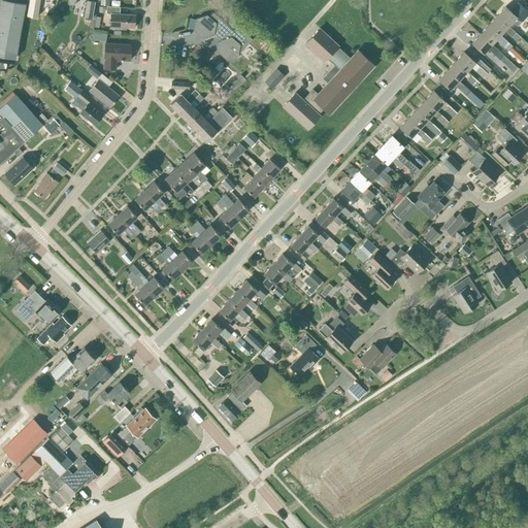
[(11,0),(10,0),(1,0),(1,1),(0,0),(0,57),(14,60),(25,3),(23,3),(11,1),(11,0)]
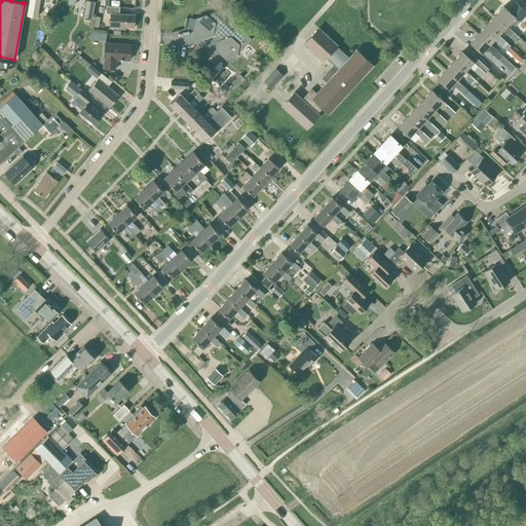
[(29,0),(27,15),(37,16),(39,0),(29,0)]
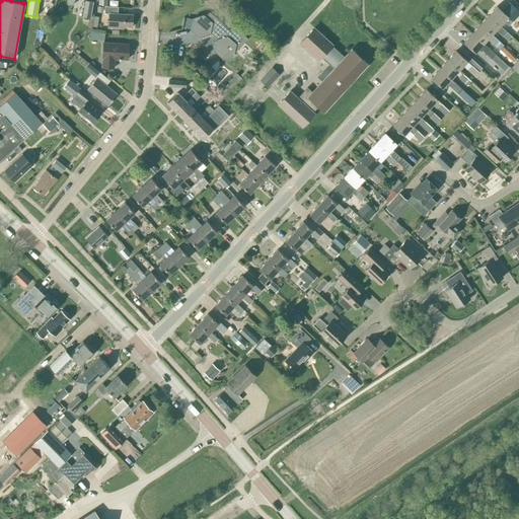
[(82,17),(82,20),(88,21),(88,18),(90,18),(93,2),(84,1),(82,17)]
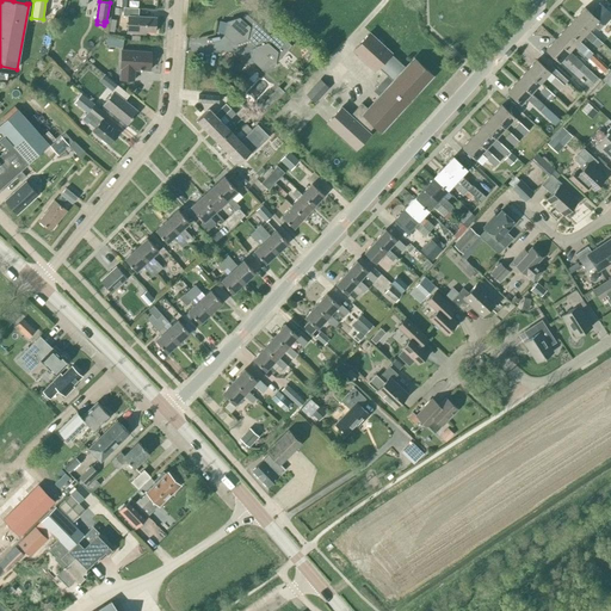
[(591,12),(585,7),(574,18),(587,30),(592,25),(598,30),(606,38),(610,32),(603,25),(610,16),(610,13),(599,2),(591,12)]
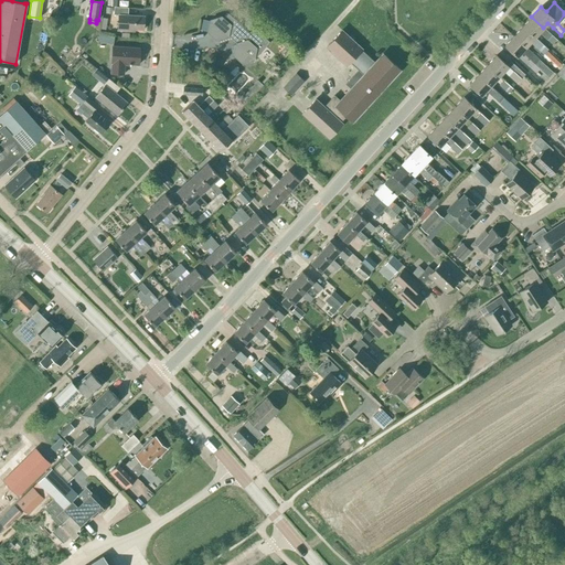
[(144,29),(144,16),(128,14),(128,8),(114,7),(114,14),(119,14),(118,30),(129,31),(129,29),(144,29)]
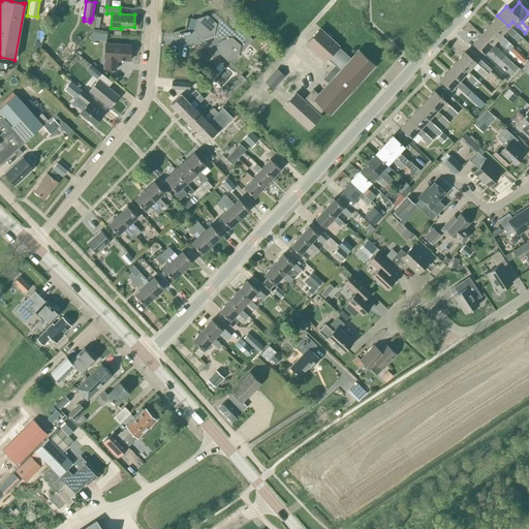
[(251,39),(252,39),(238,26),(235,30),(235,29),(232,31),(219,19),(213,12),(209,18),(207,16),(196,19),(194,30),(203,37),(213,34),(213,33),(221,40),(220,40),(218,52),(226,59),(238,56),(238,53),(239,53),(251,39)]
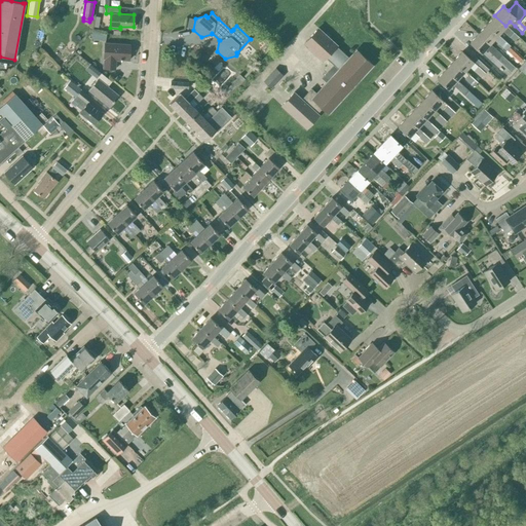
[(511,30),(505,26),(494,15),(486,25),(497,35),(501,31),(514,42),(518,37),(511,30)]
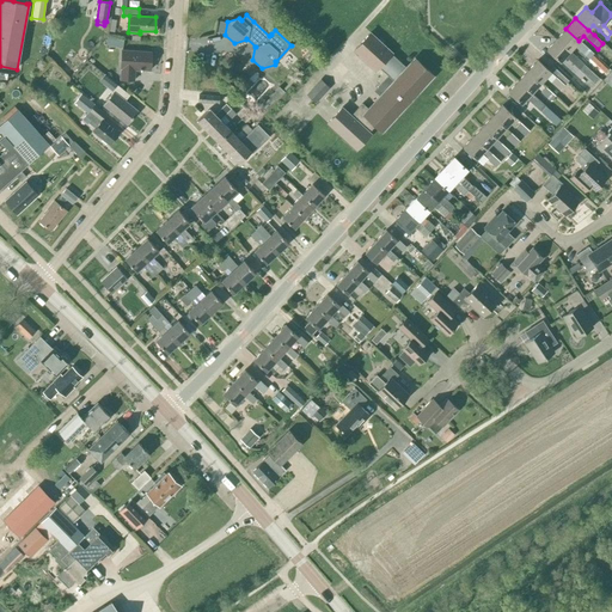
[(565,29),(556,40),(569,51),(579,41),(565,29)]
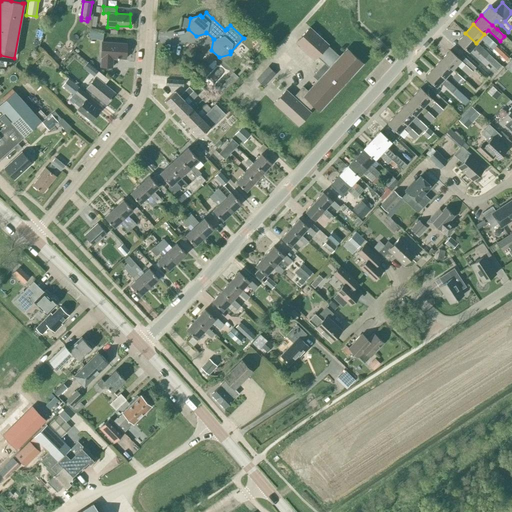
[(286,90),(273,103),(297,125),(310,112),(308,110),(314,104),(320,110),(362,63),(346,48),(339,56),(327,45),(327,44),(309,27),(296,42),(314,59),(317,56),(324,63),(313,75),(318,80),(308,91),(303,86),(293,97),(286,90)]
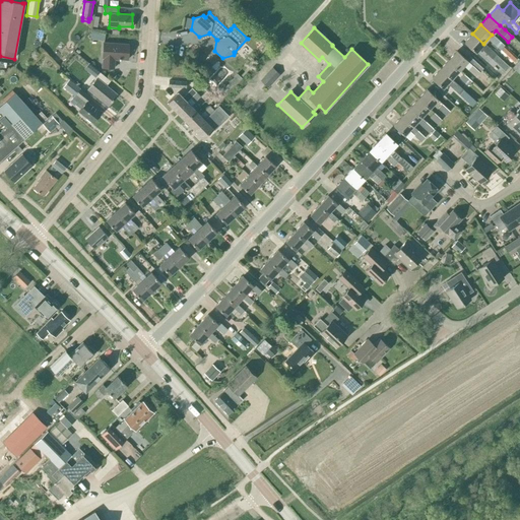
[(489,48),(483,44),(472,34),(464,42),(475,52),(479,48),(492,59),(494,57),(496,55),(489,48)]
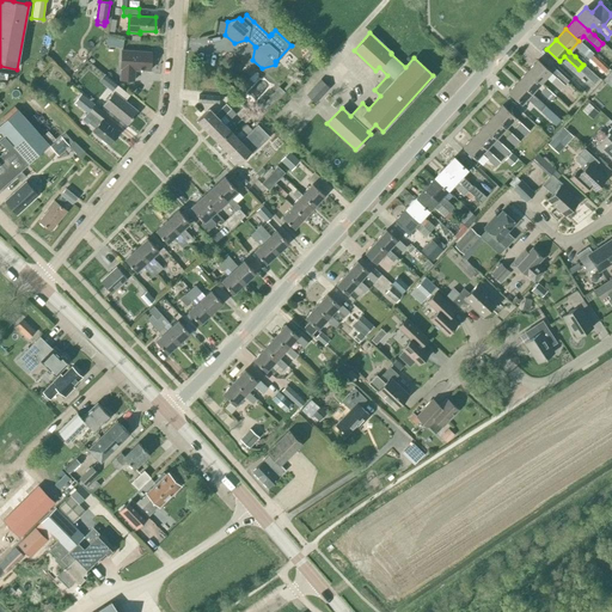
[(580,51),(588,59),(593,54),(585,46),(580,51)]
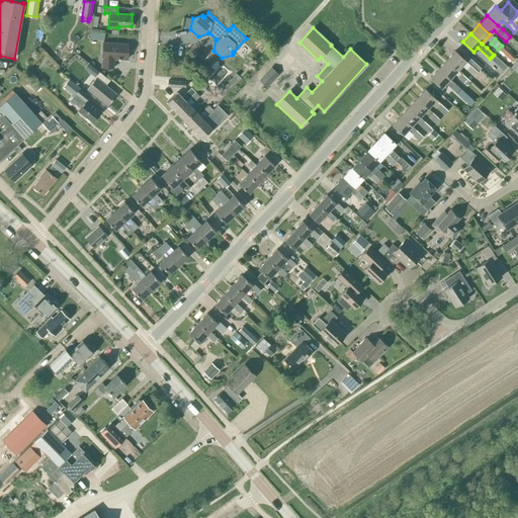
[(102,58),(102,68),(113,68),(113,59),(118,59),(119,60),(119,59),(127,59),(128,44),(102,42),(102,58)]
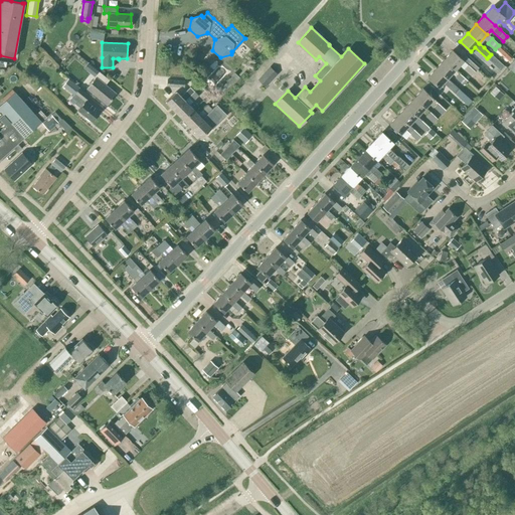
[(496,49),(508,61),(511,58),(499,46),(496,49)]
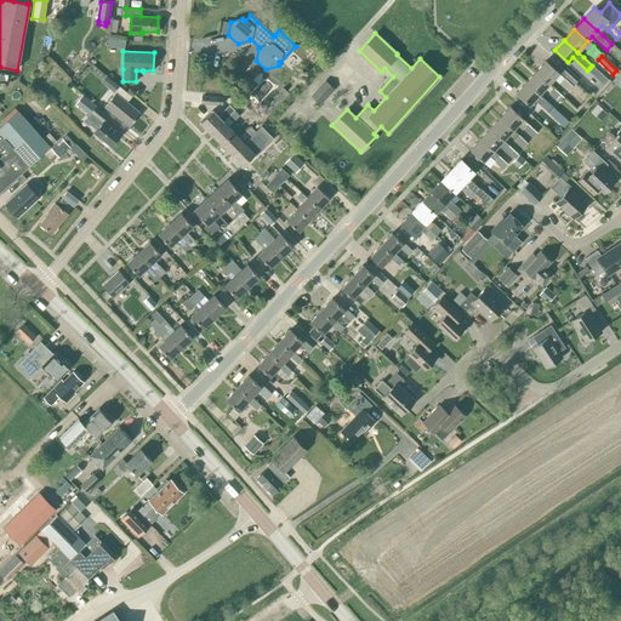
[(545,61),(535,72),(548,84),(558,73),(545,61)]
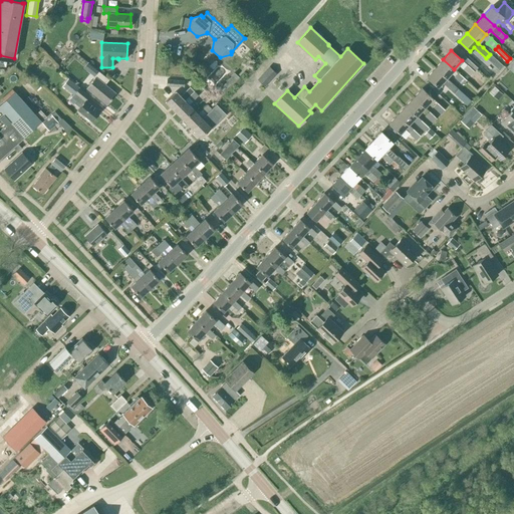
[(488,56),(486,58),(493,65),(497,60),(490,54),(488,56)]
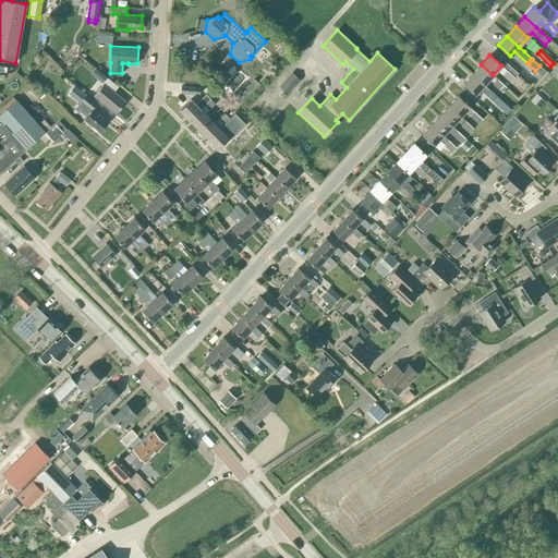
[(484,85),(493,75),(481,64),(472,74),(484,85)]
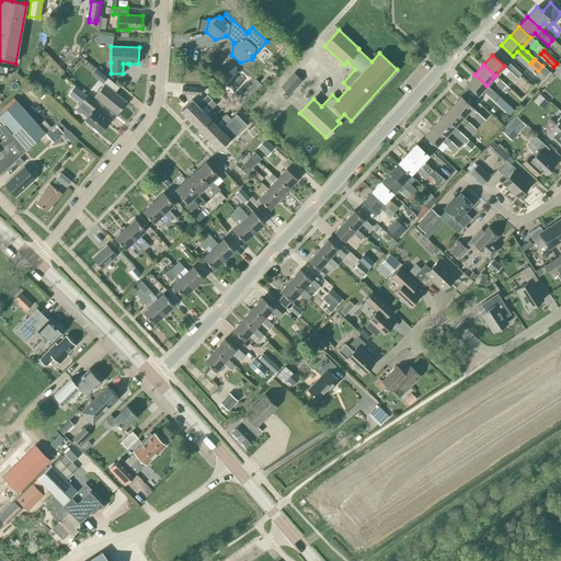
[(517,78),(522,73),(513,67),(508,70),(517,78)]
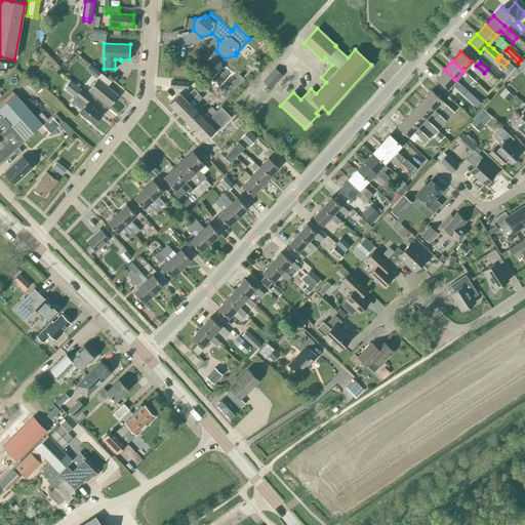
[(472,71),(480,78),(484,73),(476,66),(472,71)]
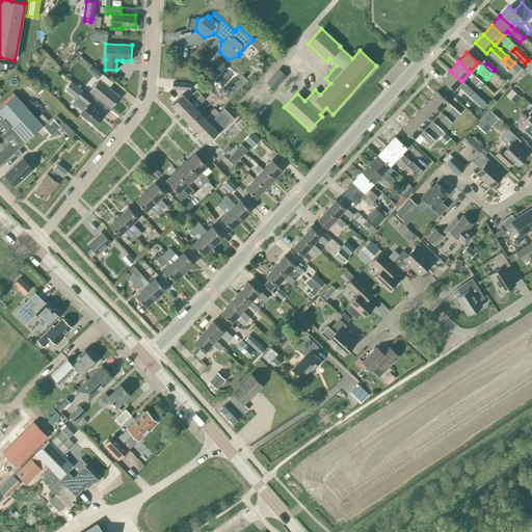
[(102,74),(97,70),(92,75),(98,79),(102,74)]
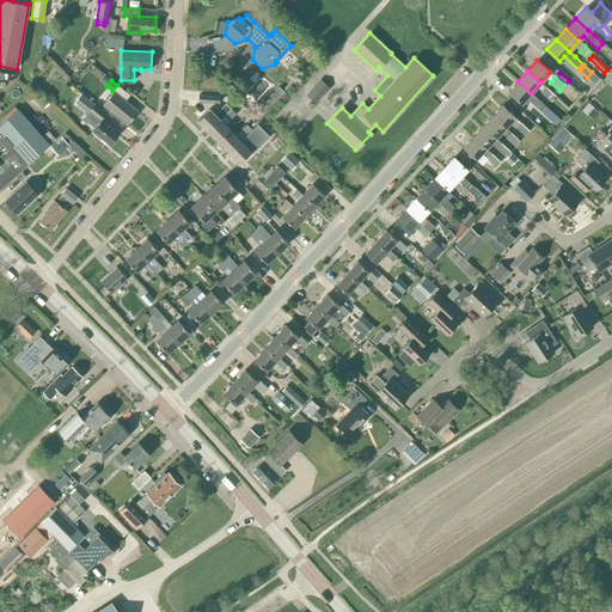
[(307,96),(314,102),(328,87),(320,81),(307,96)]
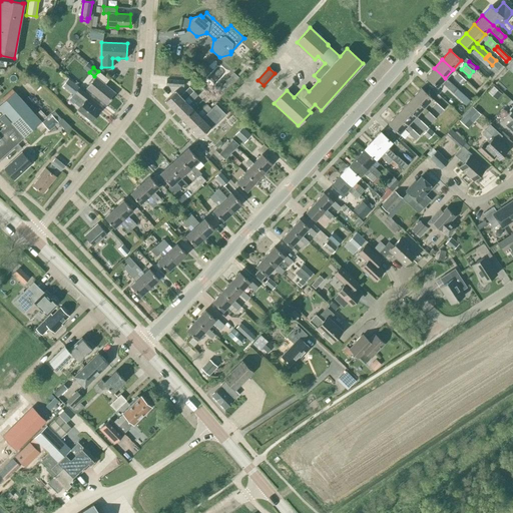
[(445,78),(434,68),(426,77),(437,87),(441,83),(445,87),(449,82),(450,82),(445,78)]
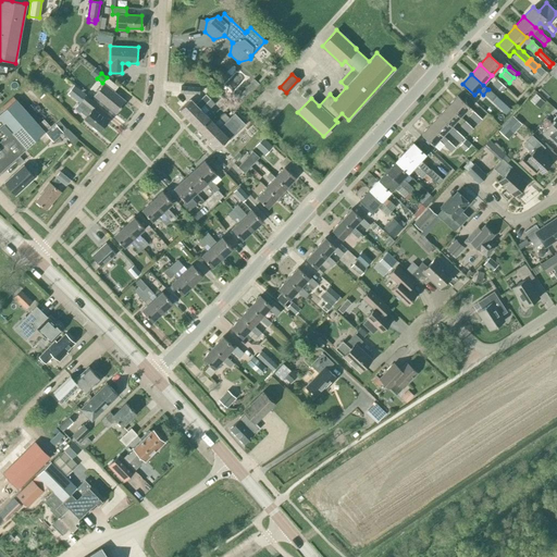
[(95,96),(115,113),(125,101),(113,91),(118,86),(107,77),(102,83),(103,84),(101,87),(94,82),(88,88),(96,94),(95,96)]
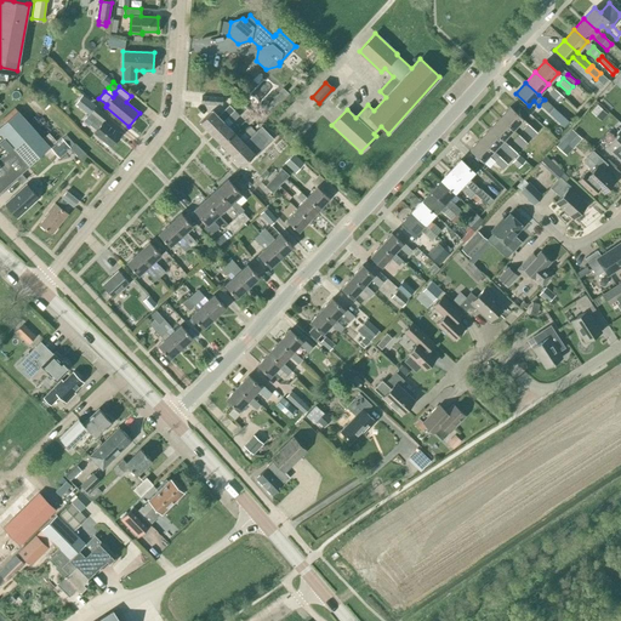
[(256,118),(262,123),(289,93),(283,89),(256,118)]
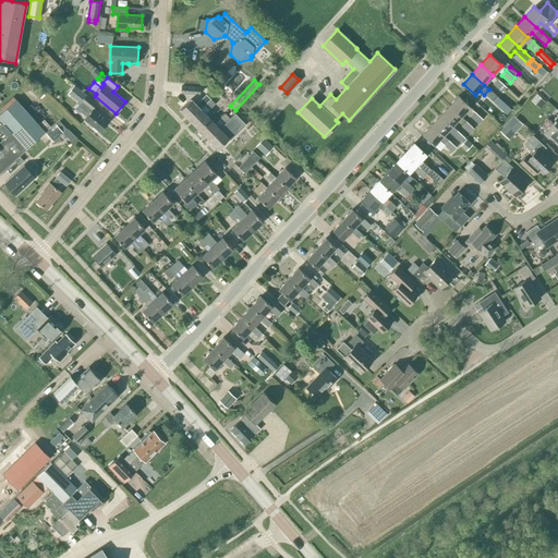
[(493,85),(501,93),(506,87),(497,80),(493,85)]
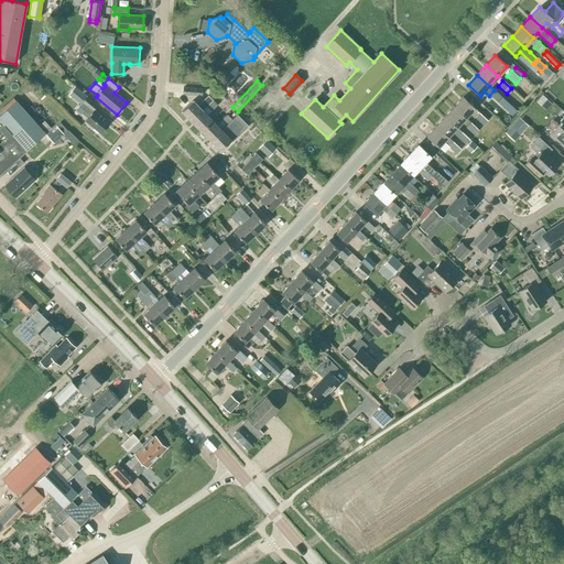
[(97,105),(87,97),(76,88),(71,95),(82,104),(78,107),(84,110),(82,112),(87,118),(85,121),(100,132),(109,122),(94,110),(93,111),(93,110),(97,105)]
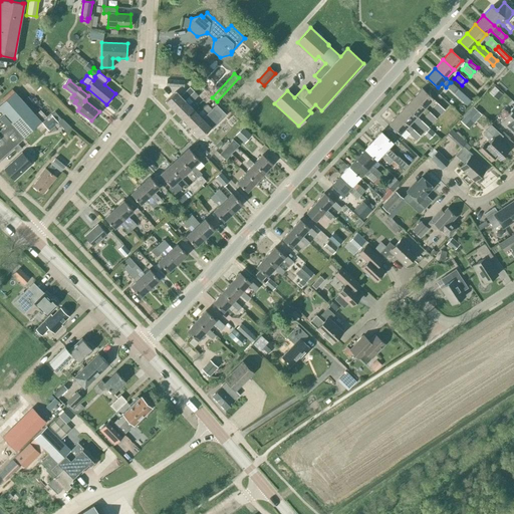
[(450,82),(446,87),(454,93),(456,92),(458,88),(450,82)]
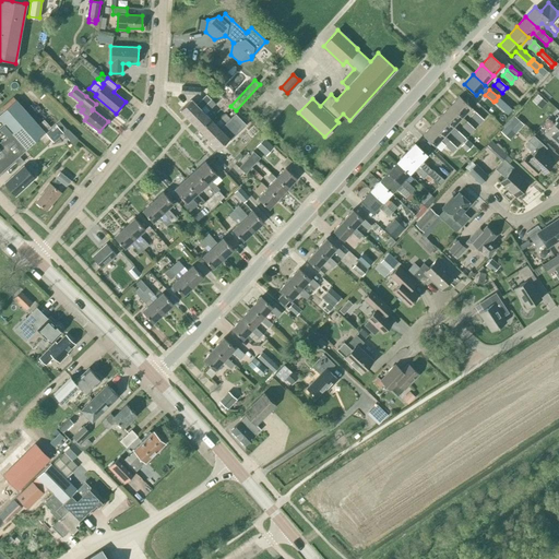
[(191,99),(180,110),(190,120),(201,109),(204,106),(211,99),(206,95),(197,105),(191,99)]
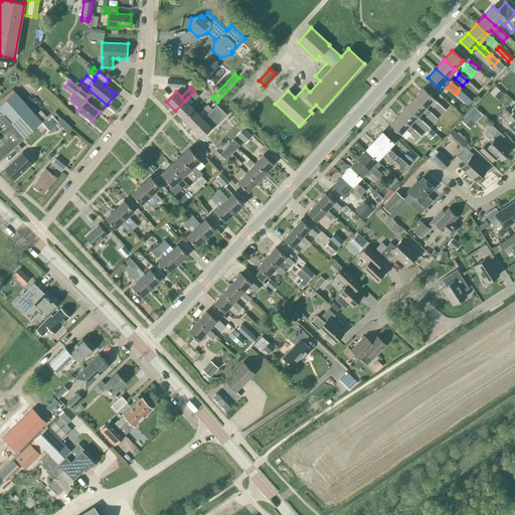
[(491,93),(498,99),(503,94),(496,88),(491,93)]
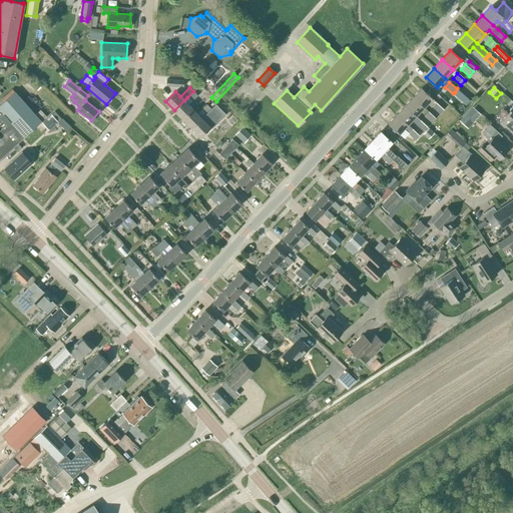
[(421,88),(413,97),(424,107),(432,98),(421,88)]
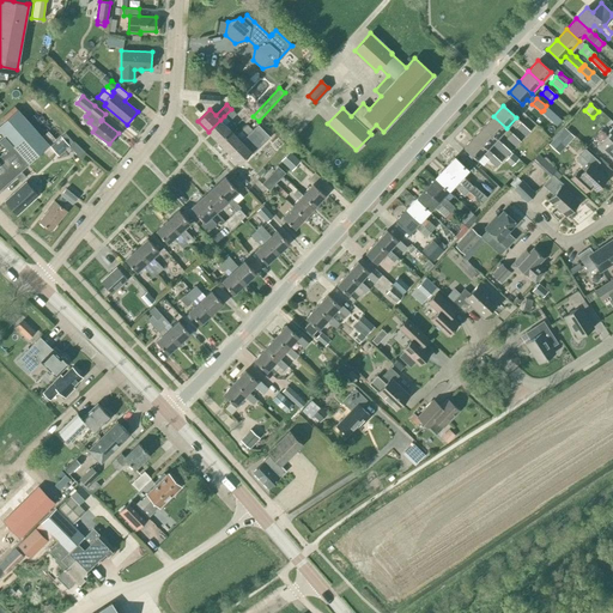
[(556,114),(546,105),(546,107),(544,110),(541,111),(551,120),(556,114)]
